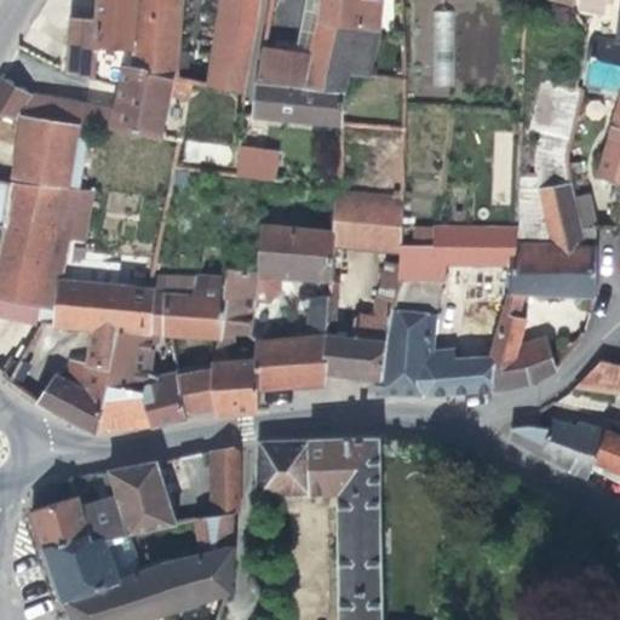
[(132,67),(137,0),(97,0),(97,19),(70,18),(64,73),(93,81),(101,62),(132,67)]
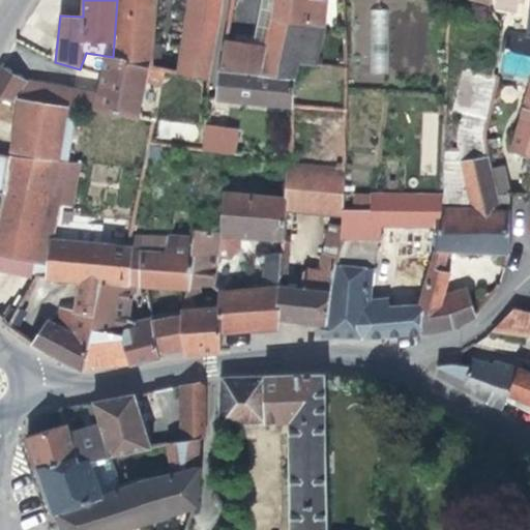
[(117,0),(113,57),(113,59),(149,66),(152,67),(154,49),(155,39),(157,0),(117,0)]
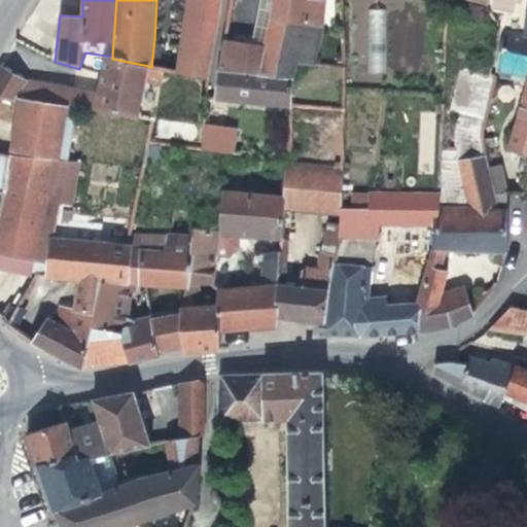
[(189,0),(179,72),(209,78),(220,0),(189,0)]
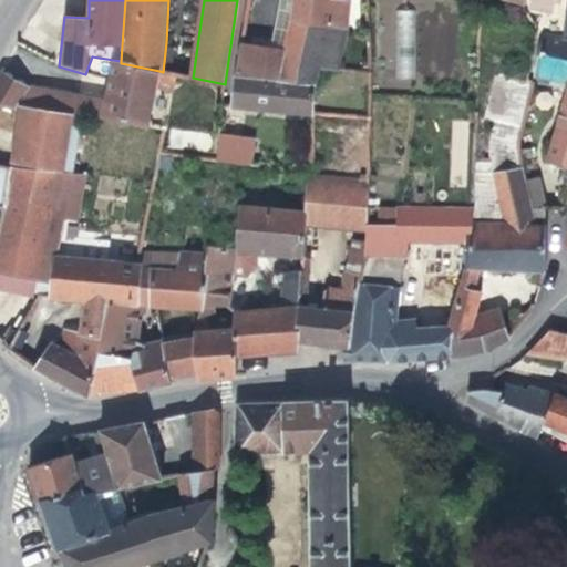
[(240,43),(236,75),(316,83),(317,73),(319,68),(337,71),(348,28),(330,26),(332,0),(292,0),(291,17),(285,49),(269,47),(240,43)]
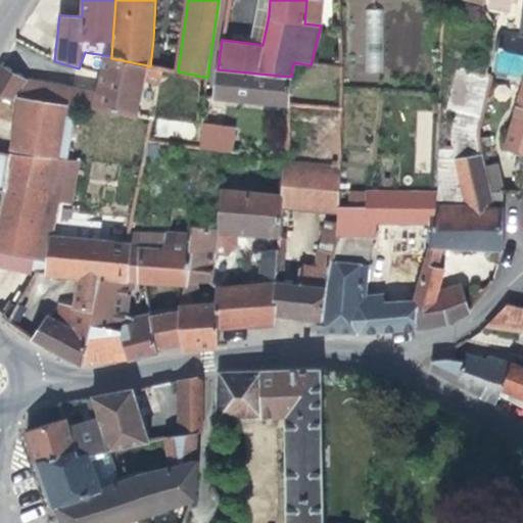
[(255,0),(248,43),(263,45),(269,15),(270,0),(255,0)]
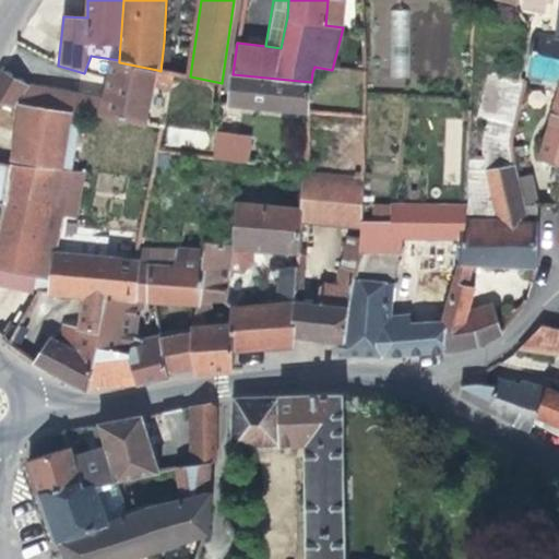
[(328,0),(325,25),(343,27),(346,0),(328,0)]
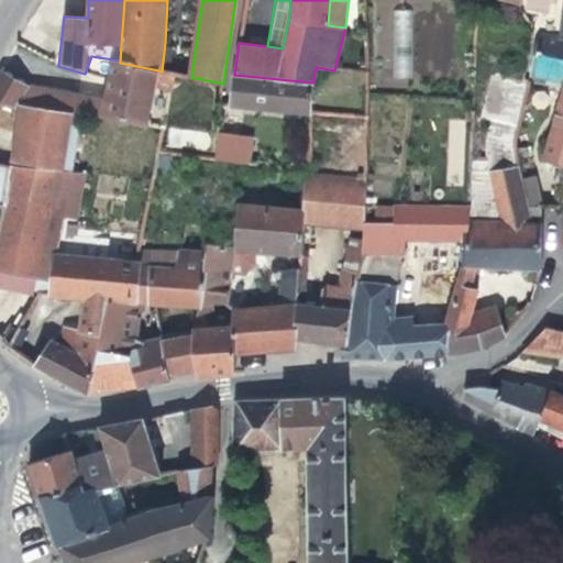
[(410,77),(411,9),(394,9),(393,77),(410,77)]
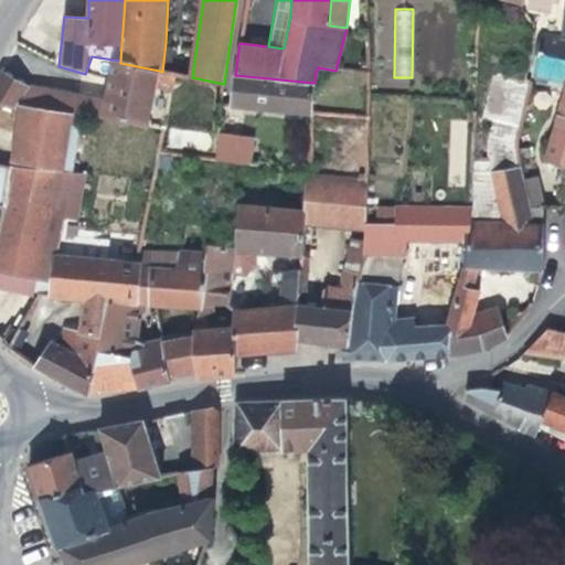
[(564,42),(542,38),(535,78),(564,84),(564,105),(545,164),(563,171),(560,179),(564,181),(561,193),(564,194),(564,42)]
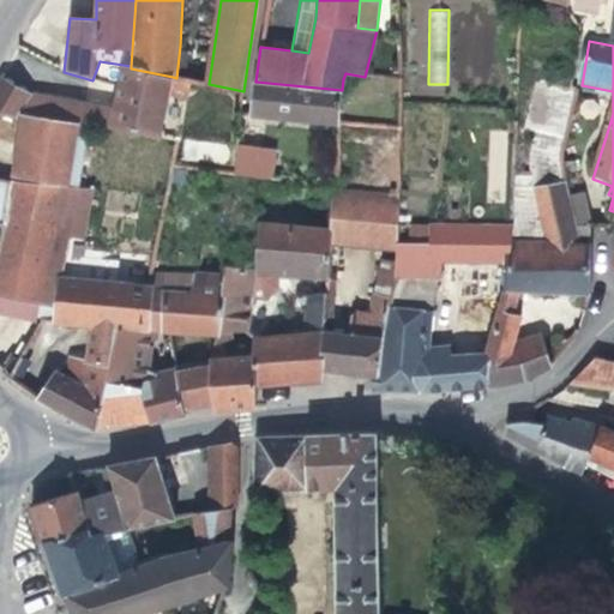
[(176,78),(190,80),(191,58),(179,56),(176,78)]
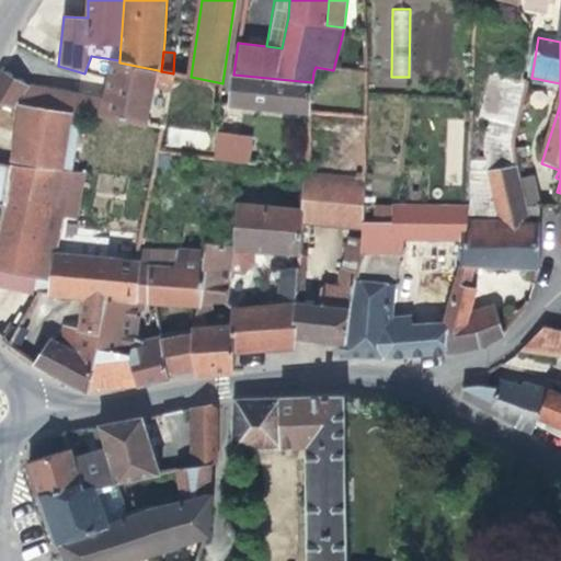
[(105,103),(103,115),(146,123),(158,70),(119,63),(119,60),(91,56),(84,73),(111,80),(105,103)]
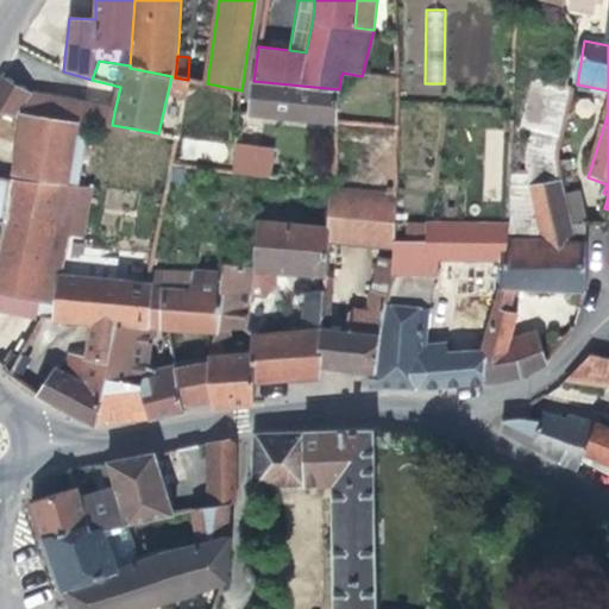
[(253,81),(251,112),(336,121),(339,89),(253,81)]
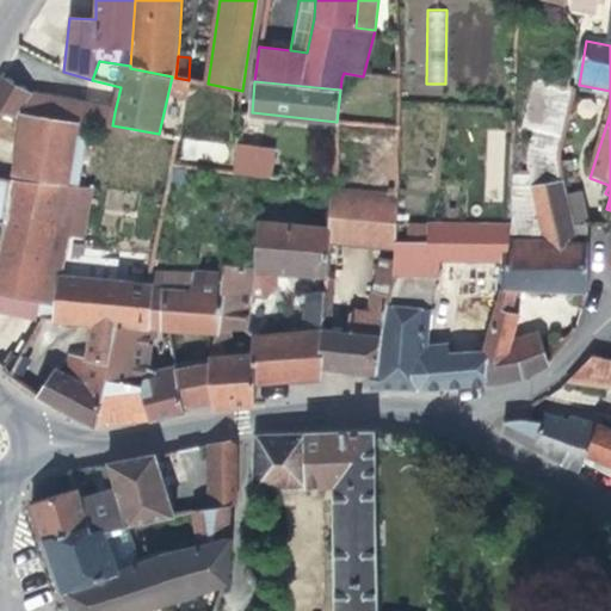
[(535,82),(528,125),(542,128),(538,152),(535,152),(532,166),(553,170),(567,88),(535,82)]
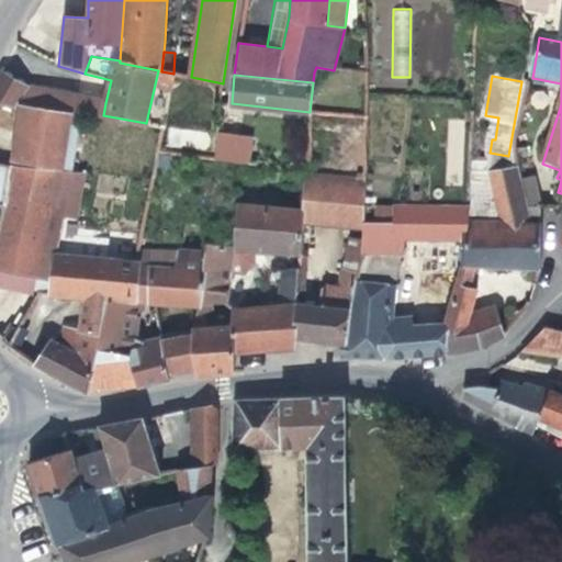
[(0,77),(0,103),(15,109),(20,101),(26,90),(0,77)]
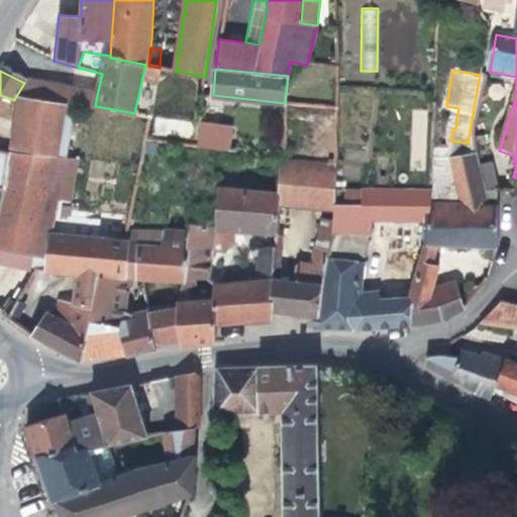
[(18,93),(95,106),(97,95),(24,83),(18,93)]
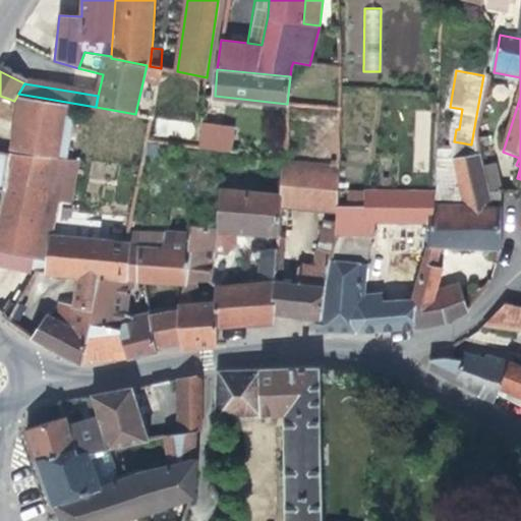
[(68,106),(21,97),(11,150),(59,158),(68,106)]
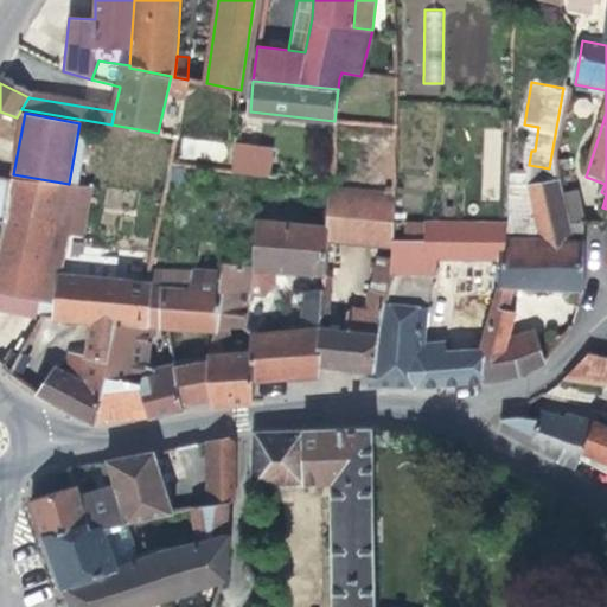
[(273,153),(235,147),(234,171),(270,177),(273,153)]
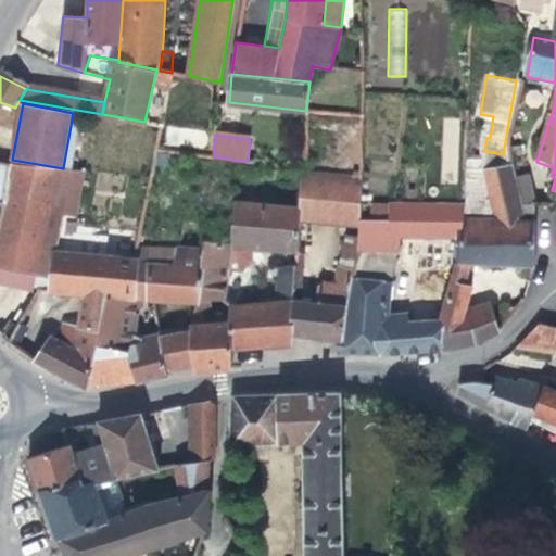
[(0,150),(0,164),(9,165),(11,153),(0,150)]
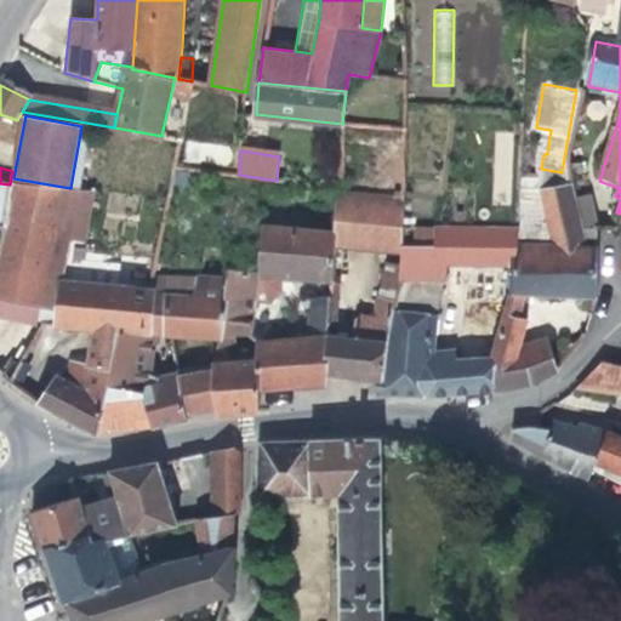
[(0,249),(0,314),(55,325),(62,280),(68,252),(69,243),(85,245),(92,193),(10,184),(4,232),(0,249)]
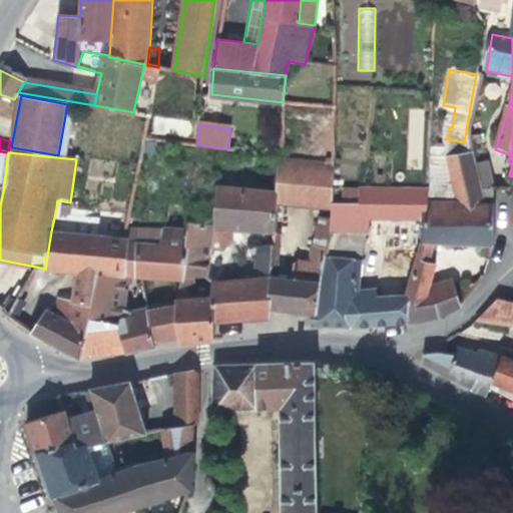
[(492,246),(494,197),(479,197),(479,189),(473,154),(445,157),(450,187),(452,203),(428,202),(423,202),(422,219),(421,244),(433,245),(492,246)]
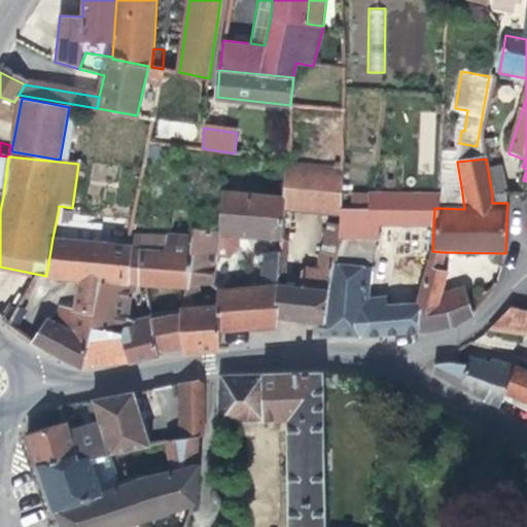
[(344,171),(287,165),(285,199),(284,211),(341,215),(341,208),(344,171)]
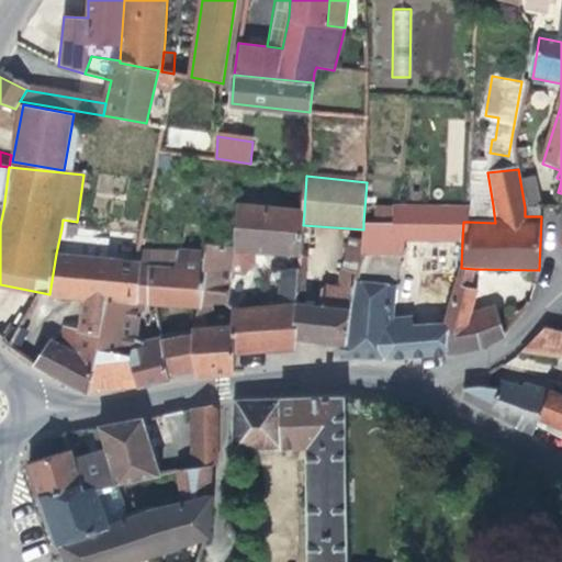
[(495,223),(493,205),(482,205),(482,183),(470,183),(469,206),(469,222),(495,223)]
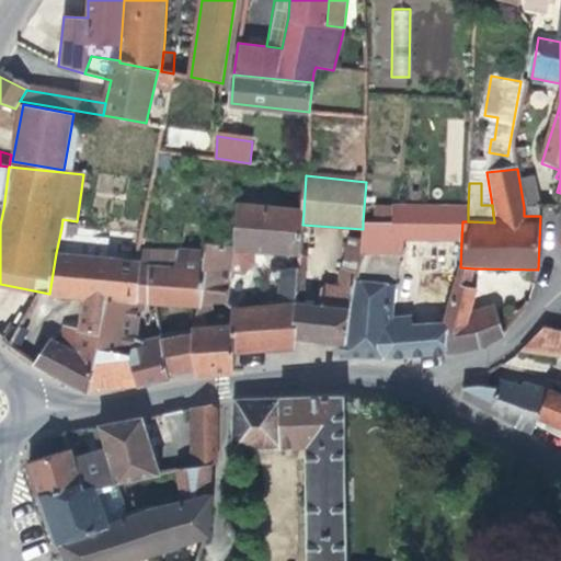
[(304,212),(237,204),(233,245),(233,249),(301,255),(302,225),(304,212)]
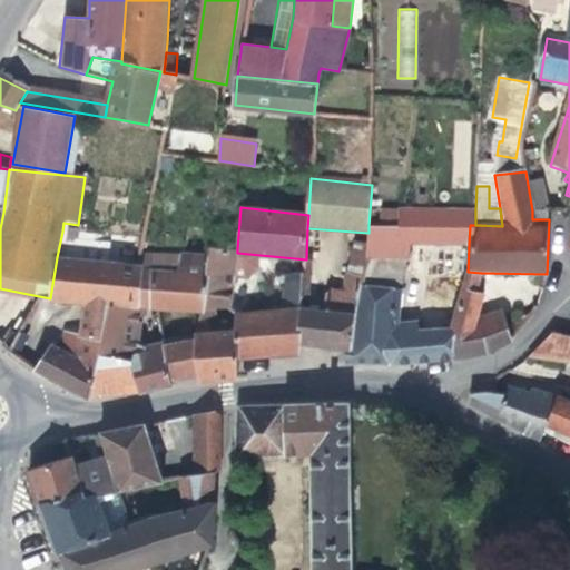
[(400,226),(369,225),(369,233),(367,243),(366,256),(411,257),(411,243),(469,244),(470,225),(475,225),(475,209),(400,208),(400,226)]
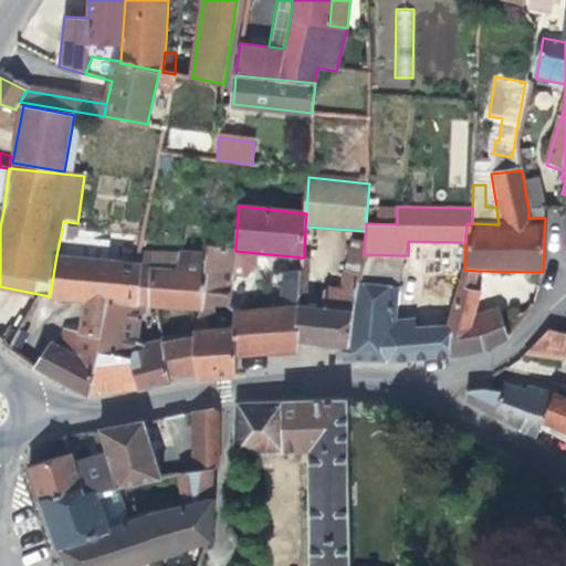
[(56,255),(108,262),(112,237),(62,230),(56,255)]
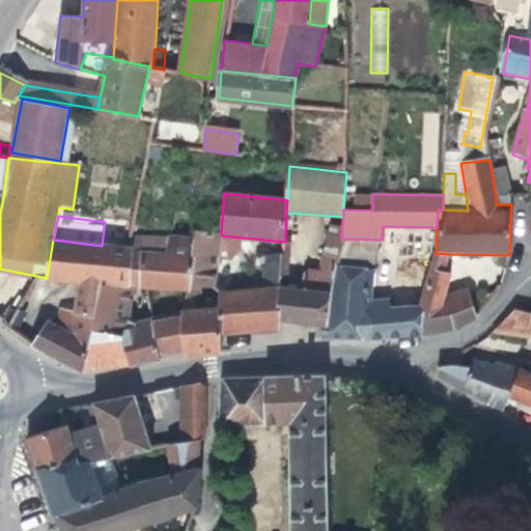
[(340,243),(341,239),(342,226),(331,225),(325,254),(338,255),(340,243)]
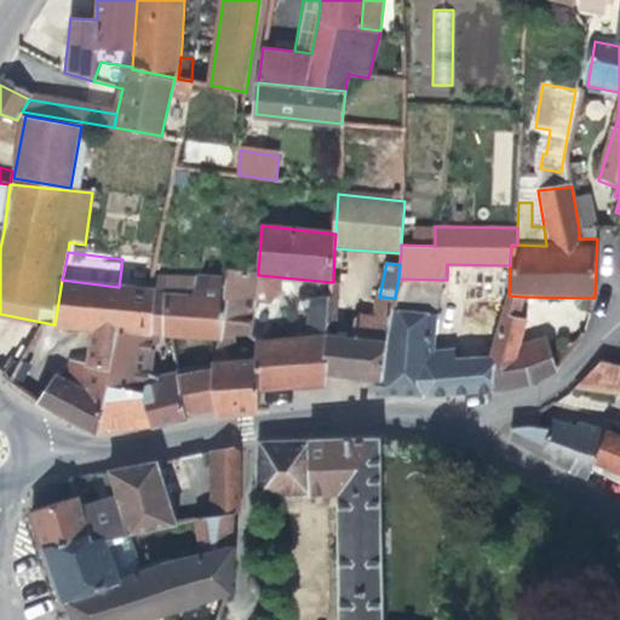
[(225,292),(219,331),(250,331),(258,275),(258,271),(225,265),(224,274),(222,292),(225,292)]
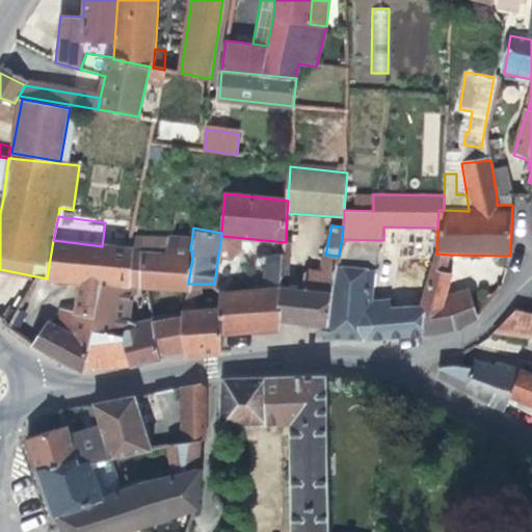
[(192,235),(168,236),(165,251),(155,253),(140,254),(140,287),(188,284),(193,250),(190,250),(192,235)]
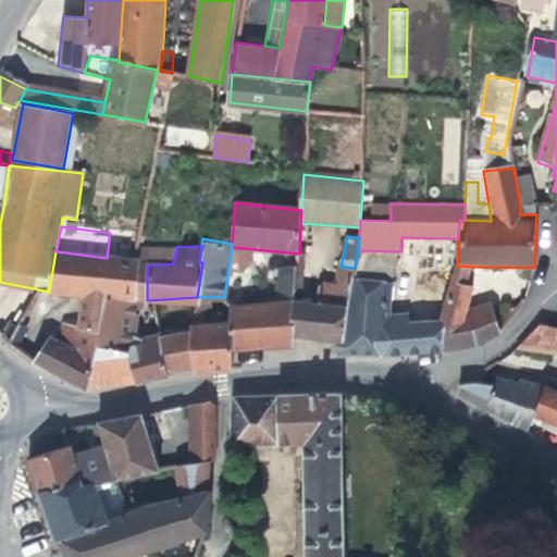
[(137,261),(135,301),(147,300),(147,265),(162,264),(161,249),(135,250),(134,260),(137,261)]
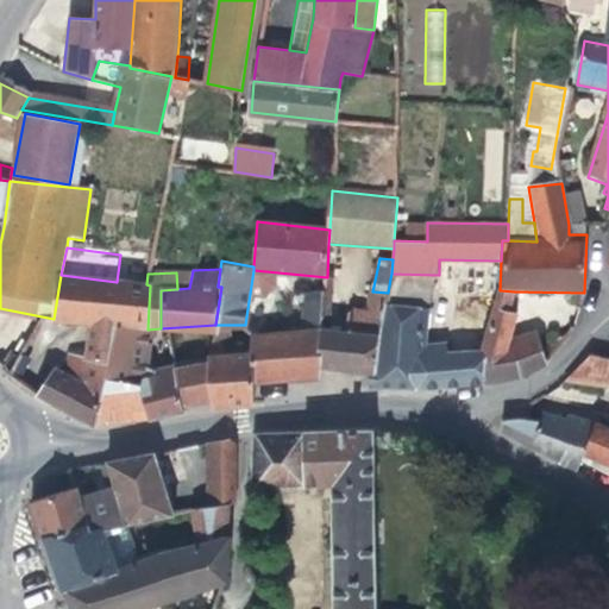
[(95,428),(98,428),(105,383),(115,326),(148,330),(150,286),(146,284),(117,282),(61,275),(54,319),(94,322),(87,360),(92,360),(86,375),(81,383),(55,369),(37,397),(80,422),(95,428)]
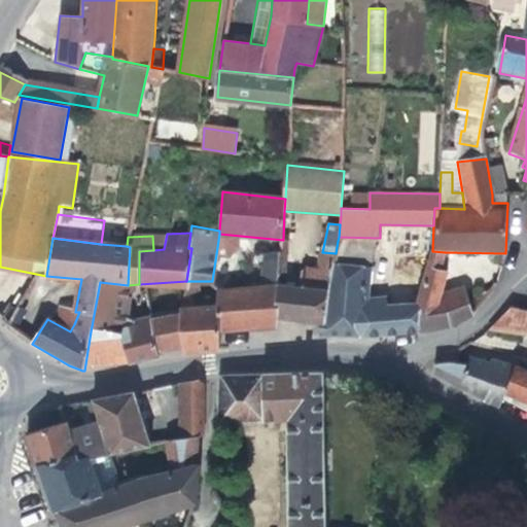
[(336,253),(335,262),(373,271),(378,247),(338,241),(336,253)]
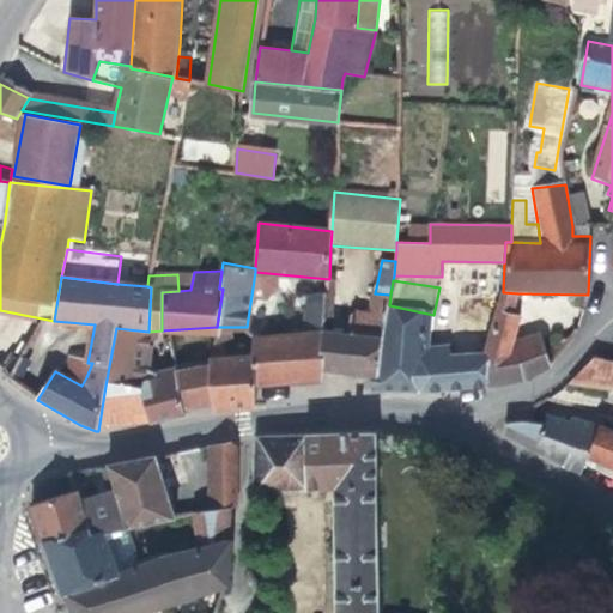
[(510,316),(517,293),(503,292),(498,313),(510,316)]
